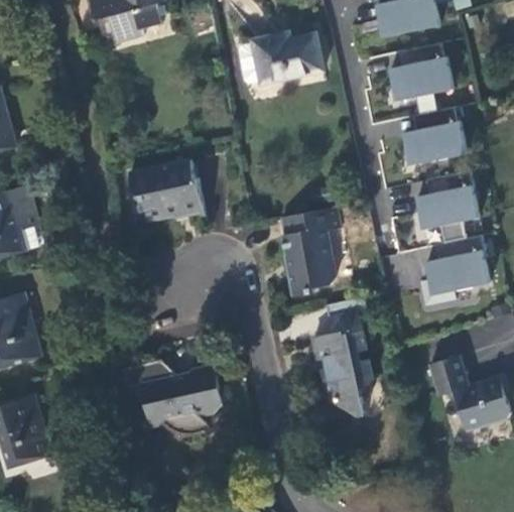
[(91,0),(97,20),(109,17),(117,43),(145,35),(143,27),(164,22),(158,2),(166,0),(91,0)]
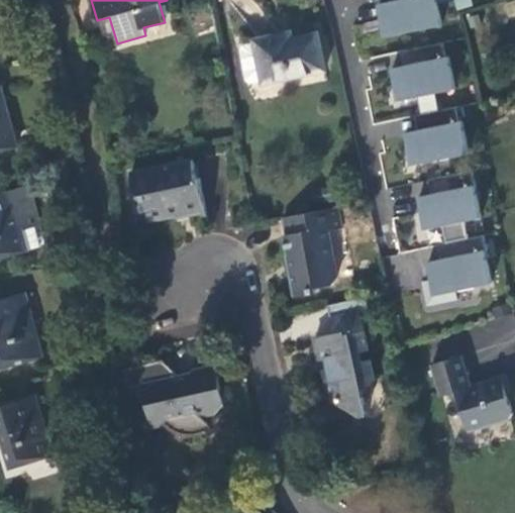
[(388,2),(375,4),(380,26),(382,36),(438,24),(432,0),(395,0),(388,2)]
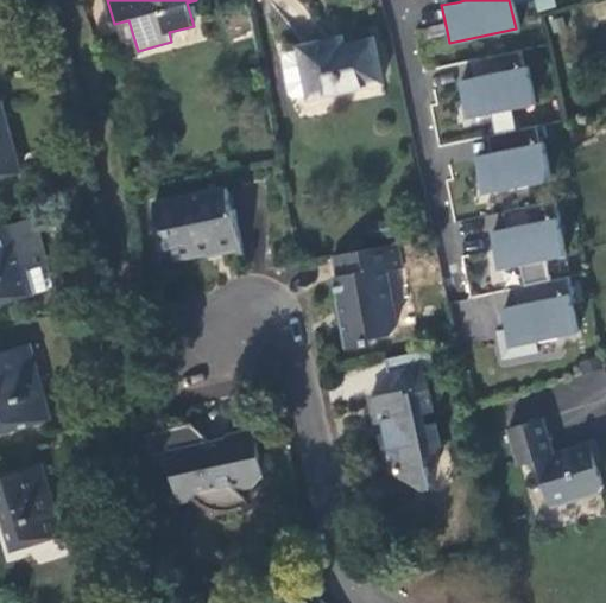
[(535,0),(540,16),(557,11),(554,0),(535,0)]
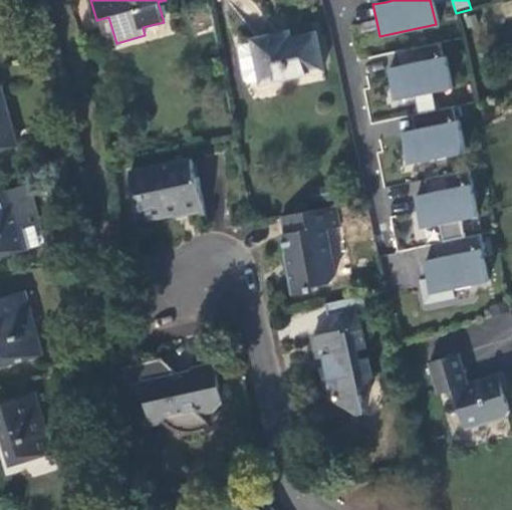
[(320,73),(313,37),(290,42),(288,35),(252,42),(253,44),(249,46),(254,79),(261,84),(320,73)]
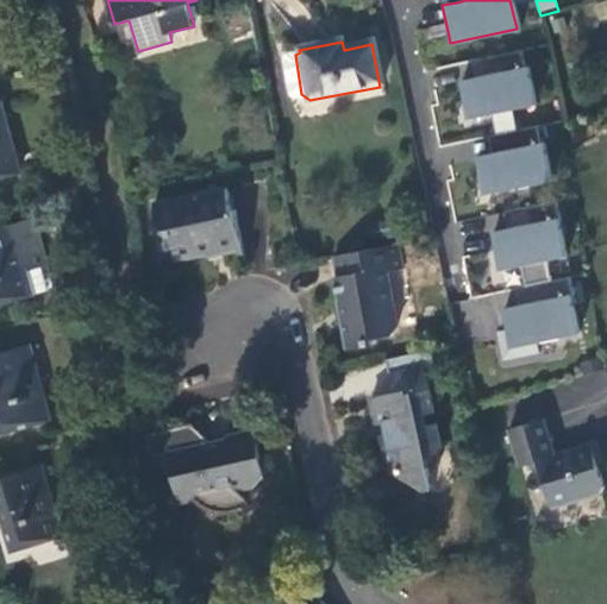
[(519,50),(479,58),(482,76),(474,77),(458,81),(463,102),(467,119),(533,105),(526,67),(521,68),(519,50)]
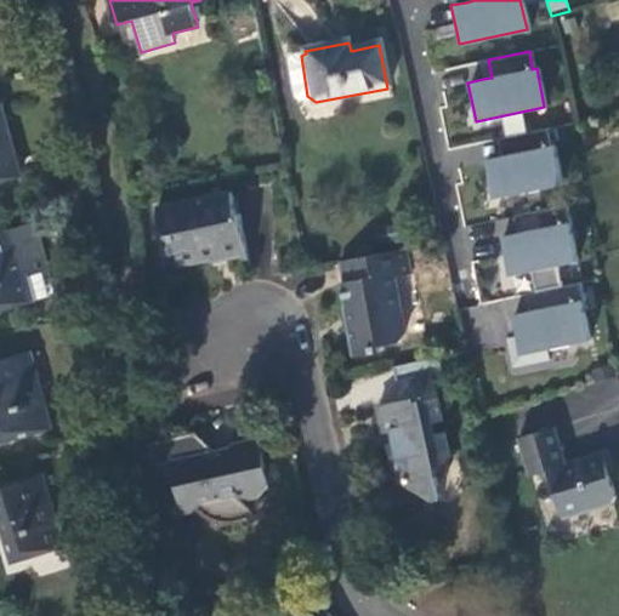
[(478,62),(483,79),(492,78),(488,60),(478,62)]
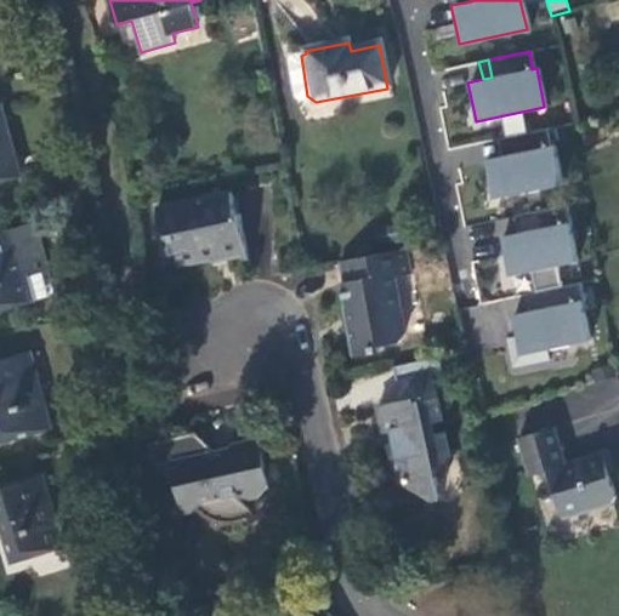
[(0,104),(0,180),(21,174),(0,104)]
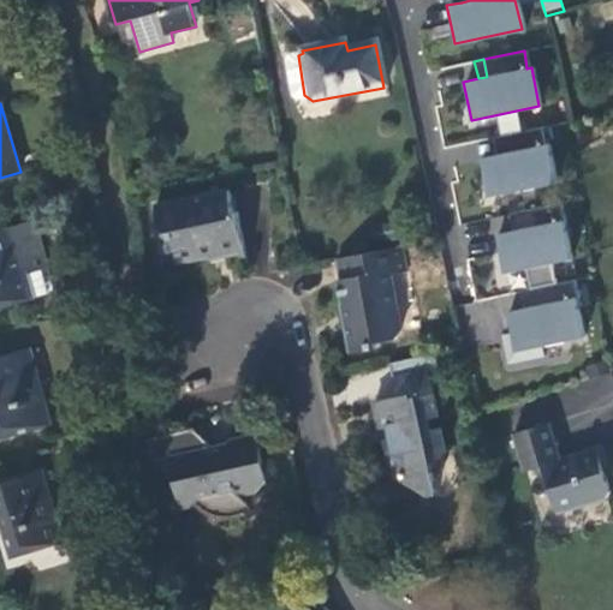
[(540,126),(499,136),(503,154),(494,155),(478,159),(482,175),(487,196),(555,181),(547,143),(543,144),(540,126)]
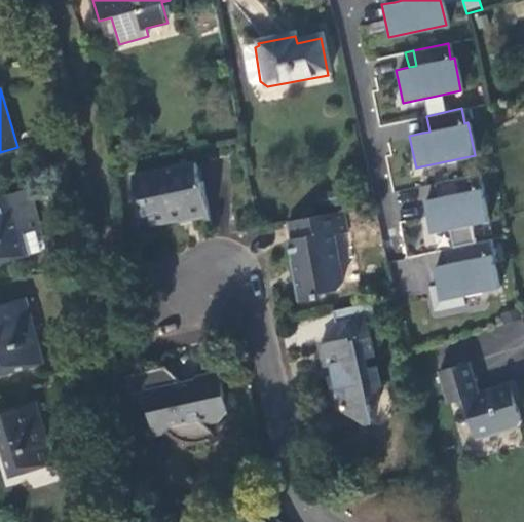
[(429,132),(426,116),(419,117),(422,133),(429,132)]
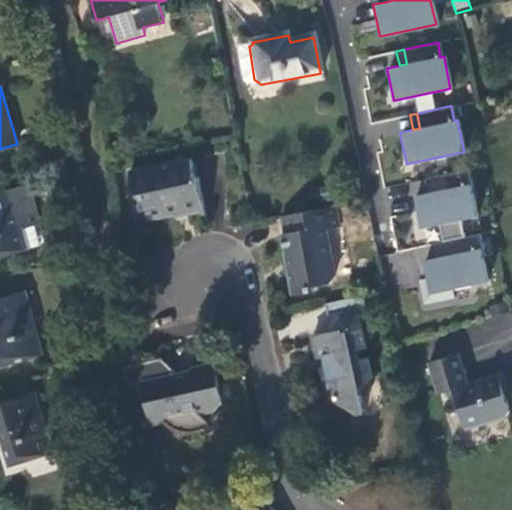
[(189,159),(129,172),(133,191),(134,191),(136,197),(142,200),(146,217),(179,210),(180,213),(202,209),(195,178),(193,178),(189,159)]
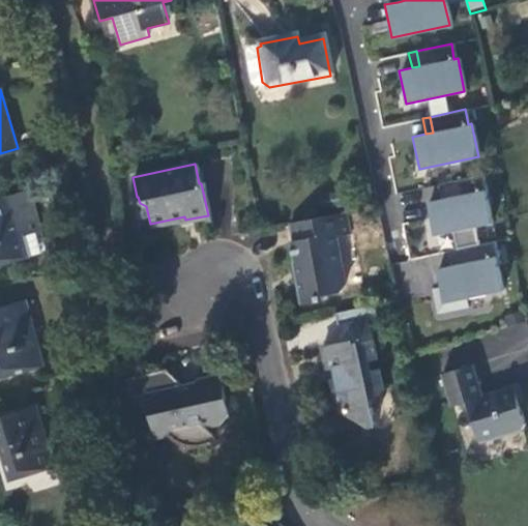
[(480,174),(444,181),(447,198),(439,199),(427,202),(430,220),(434,235),(451,231),(456,249),(453,247),(458,264),(436,269),(441,290),(443,301),(502,291),(494,256),(496,256),(493,240),(477,243),(473,225),(491,222),(484,190),(485,190),(480,174)]
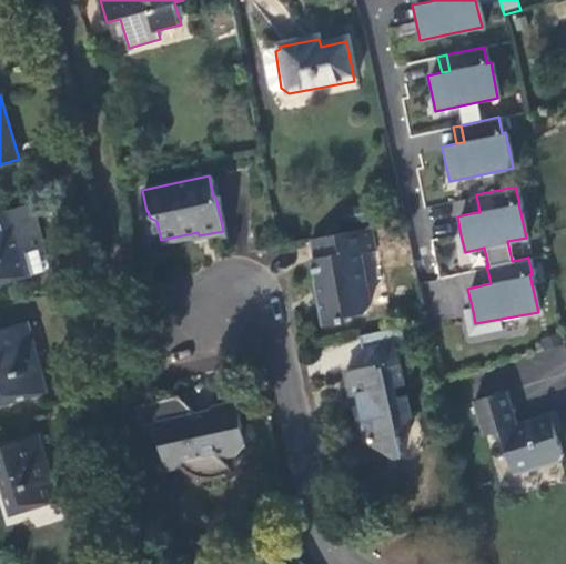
[(467,197),(471,213),(479,212),(476,194),(467,197)]
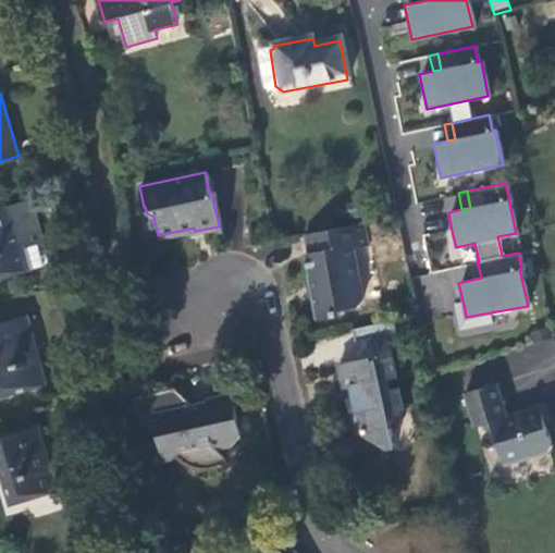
[(0,278),(33,269),(16,216),(35,210),(29,193),(0,201),(0,278)]
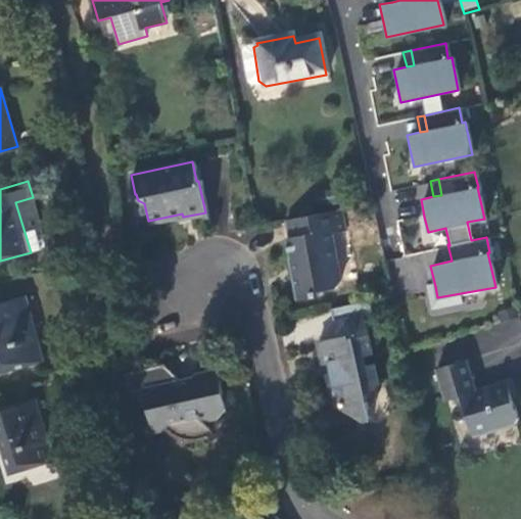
[(33,197),(15,202),(31,252),(47,247),(33,197)]
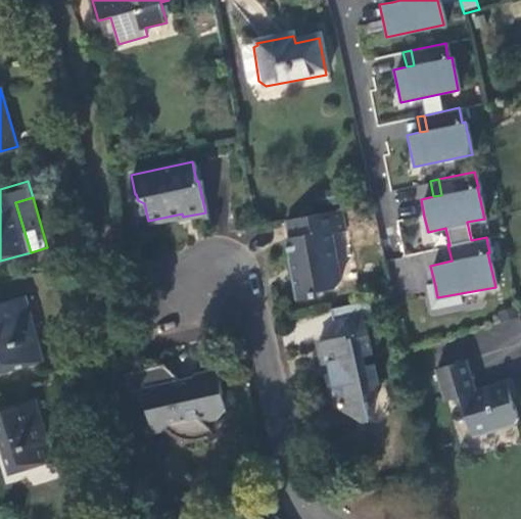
[(344,233),(340,210),(286,220),(290,238),(286,238),(290,257),(294,263),(296,274),(294,275),(299,299),(322,295),(321,291),(334,289),(339,282),(330,235),(344,233)]
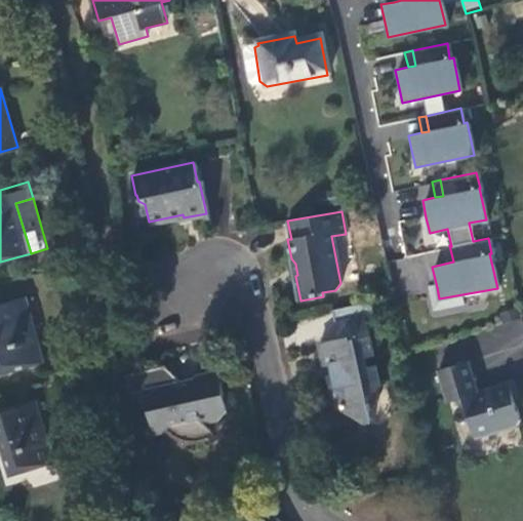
[(453,262),(449,245),(442,247),(445,264),(453,262)]
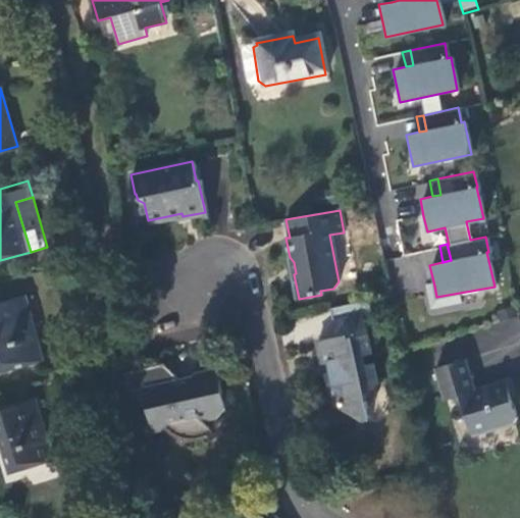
[(22,298),(0,303),(0,368),(39,357),(22,298)]
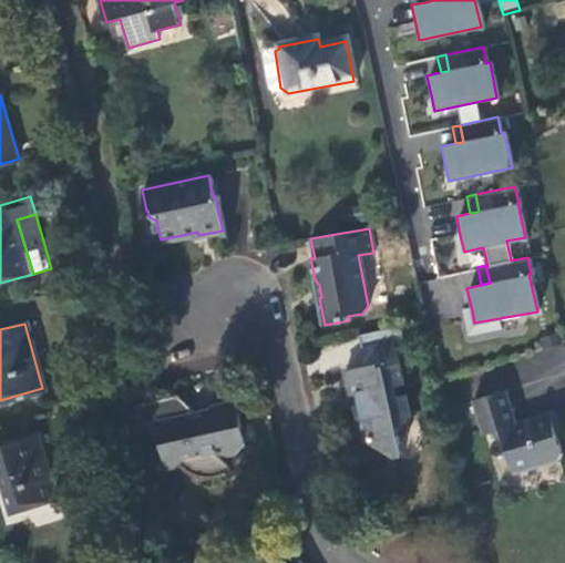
[(403,344),(400,327),(358,336),(366,368),(343,374),(349,398),(356,397),(358,407),(355,410),(360,437),(400,428),(409,418),(406,398),(396,400),(392,387),(401,385),(392,347),(403,344)]
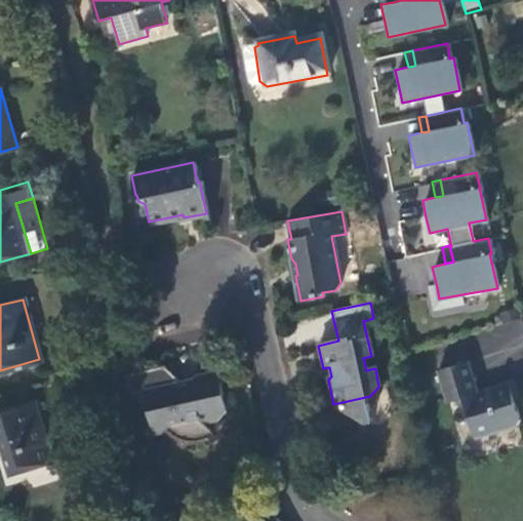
[(436,370),(445,402),(460,397),(476,392),(467,361),(436,370)]
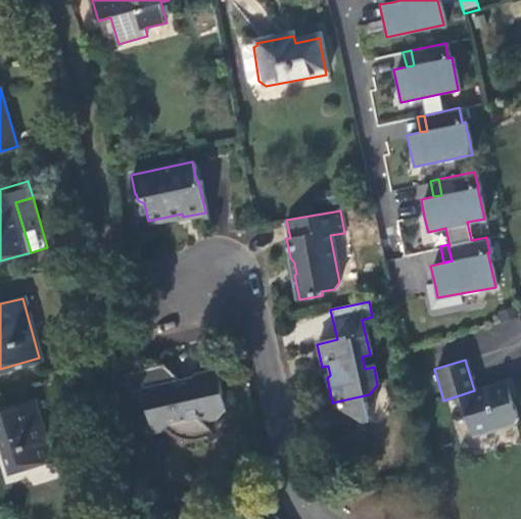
[(163,428),(178,436),(211,429),(202,421),(212,410),(224,407),(216,370),(198,373),(188,388),(177,378),(163,365),(126,373),(130,393),(143,390),(148,414),(154,412),(167,424),(163,428)]
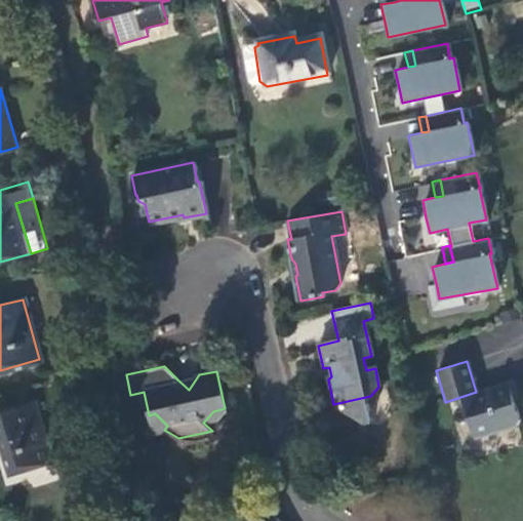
[(199,374),(177,379),(189,390),(199,374)]
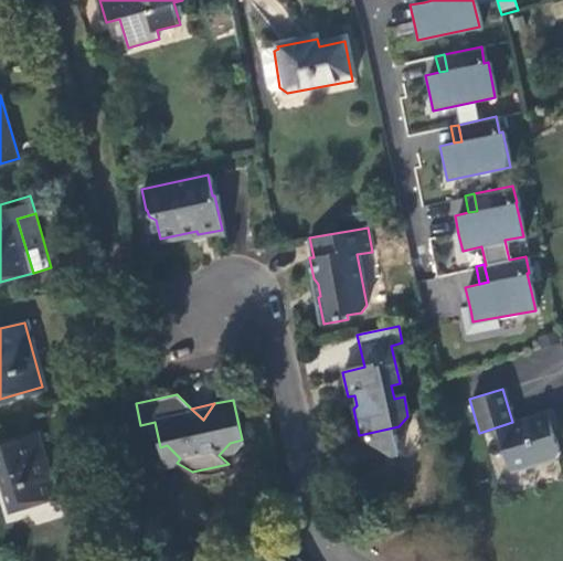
[(512,422),(496,427),(509,472),(554,457),(558,452),(551,432),(554,425),(550,411),(512,422)]
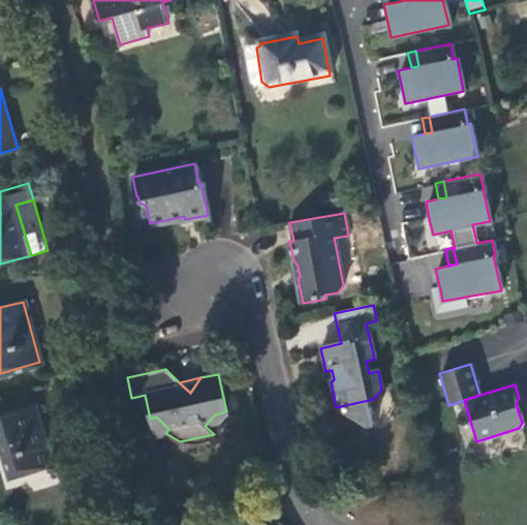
[(373,423),(370,403),(373,399),(336,407),(340,414),(346,415),(350,422),(357,419),(373,423)]
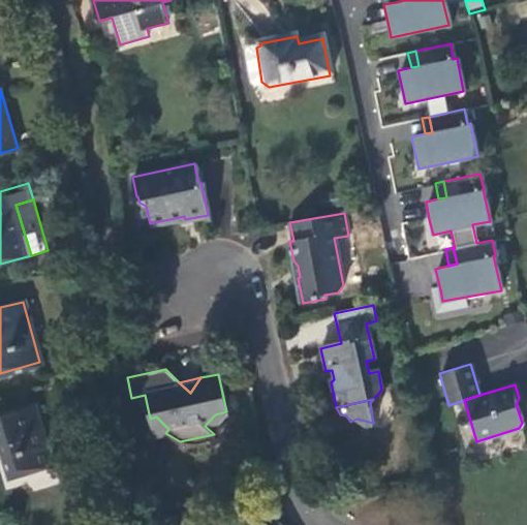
[(35,406),(0,415),(0,442),(10,477),(52,465),(35,406)]
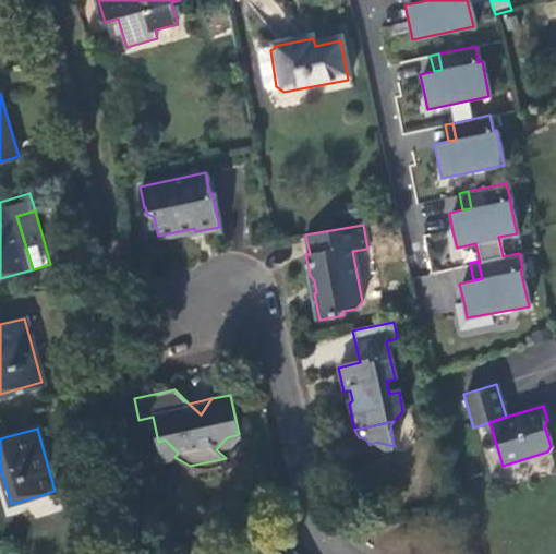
[(162,459),(174,457),(178,453),(165,440),(158,442),(162,459)]
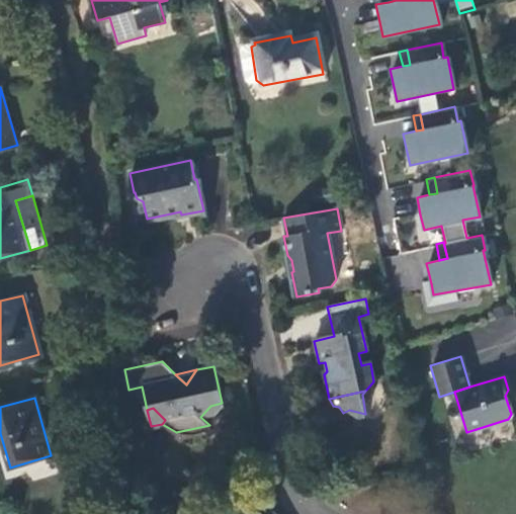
[(191,434),(198,433),(209,425),(176,432),(178,440),(186,434),(191,434)]
